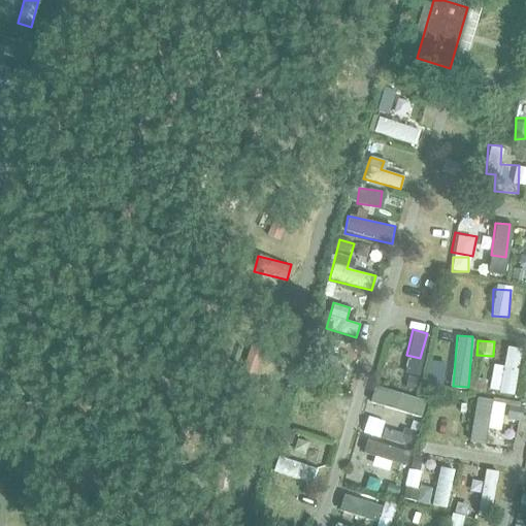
[(252,343),(239,376),(254,382),(266,349),(252,343)]
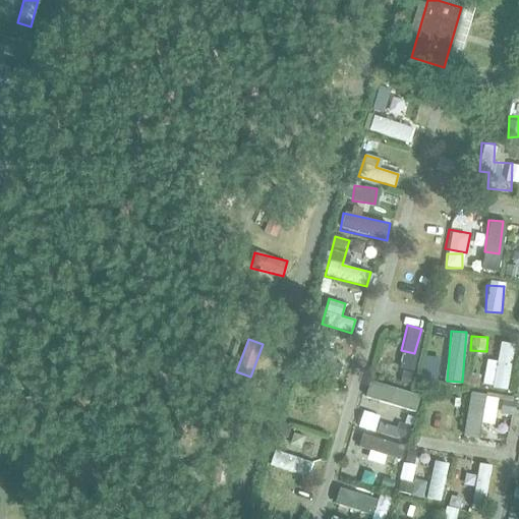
[(511,389),(514,342),(500,341),(499,359),(486,358),(484,387),(511,389)]
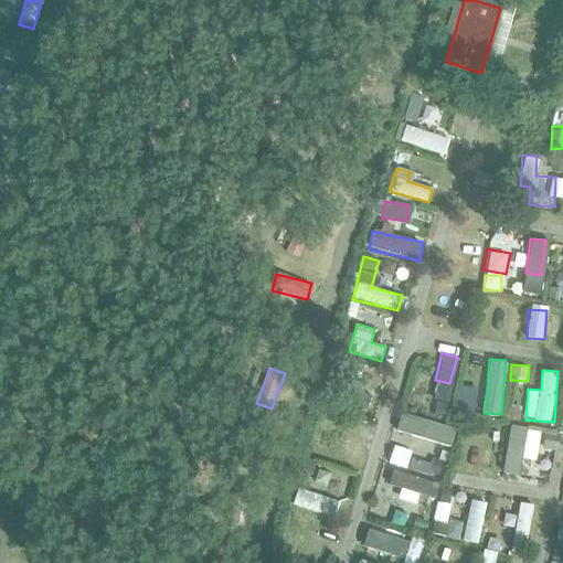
[(460,388),(458,409),(478,410),(479,390),(460,388)]
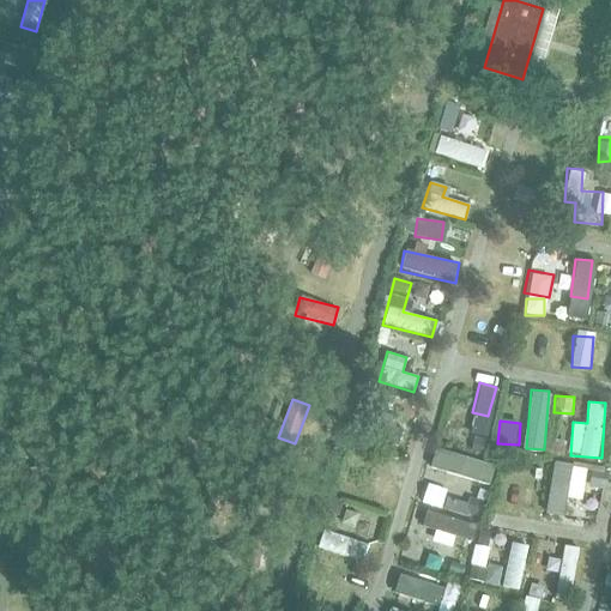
[(445,422),(441,437),(461,443),(465,428),(445,422)]
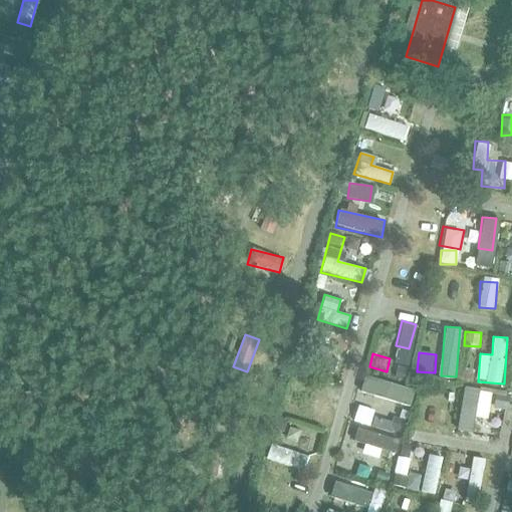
[(363,377),(361,395),(411,402),(413,385),(363,377)]
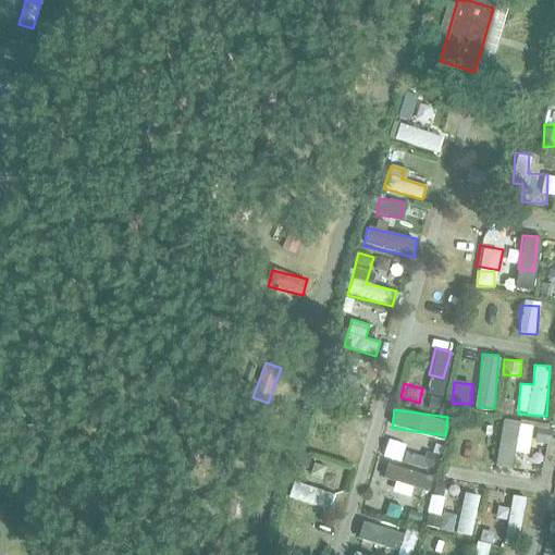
[(517,453),(532,454),(534,422),(502,420),(498,467),(516,468),(517,453)]
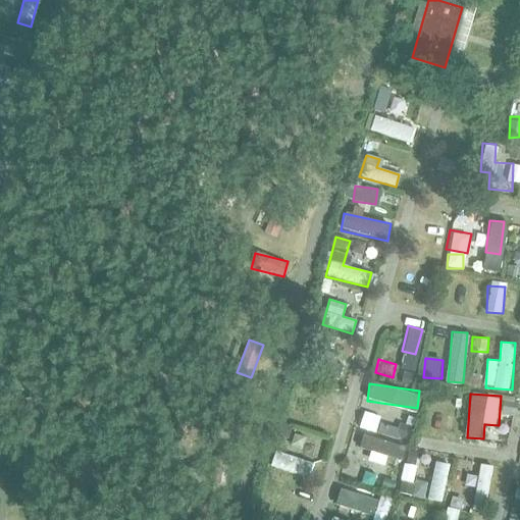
[(364,415),(359,427),(376,434),(380,421),(364,415)]
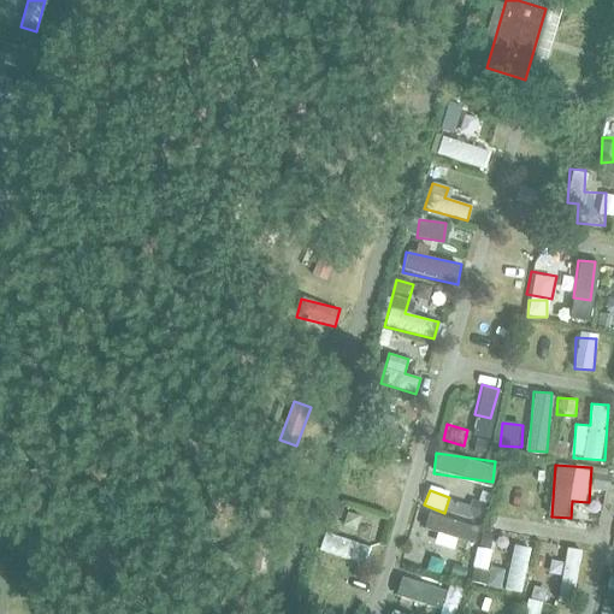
[(480,523),(485,508),(452,499),(447,513),(480,523)]
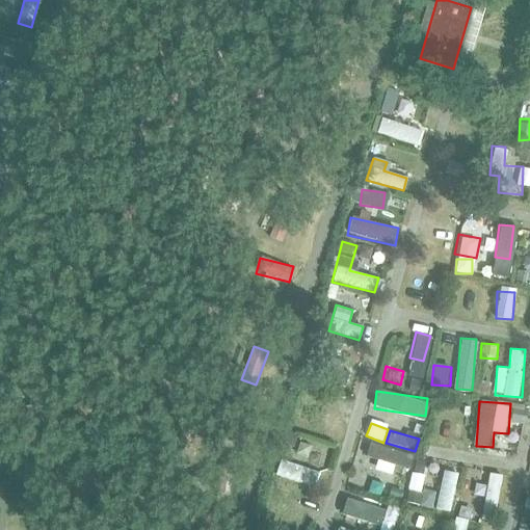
[(307,457),(311,444),(297,440),(293,453),(307,457)]
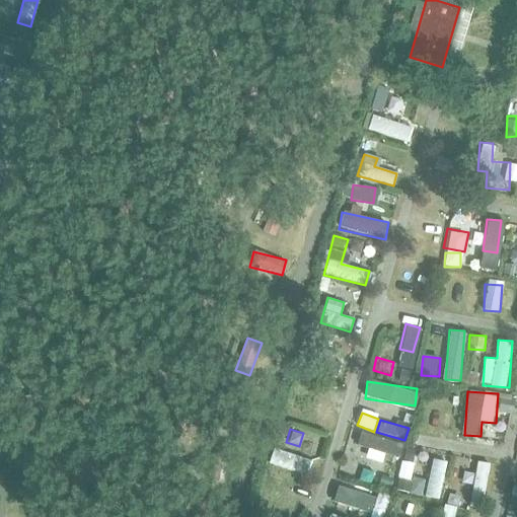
[(266,463),(307,474),(312,457),(270,447),(266,463)]
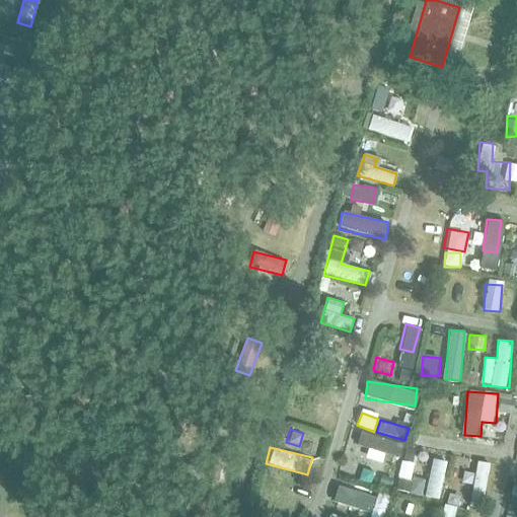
[(383,462),(385,451),(368,447),(366,458),(383,462)]
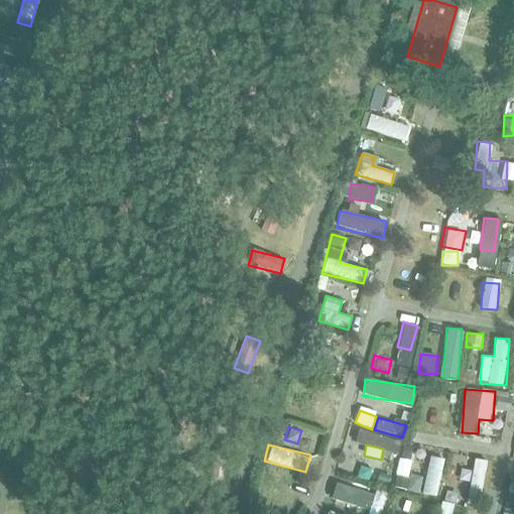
[(430,455),(423,494),(437,497),(444,457),(430,455)]
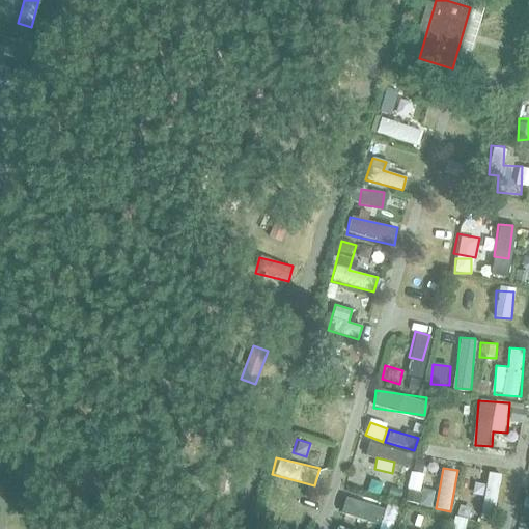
[(420,491),(424,472),(411,470),(407,489),(420,491)]
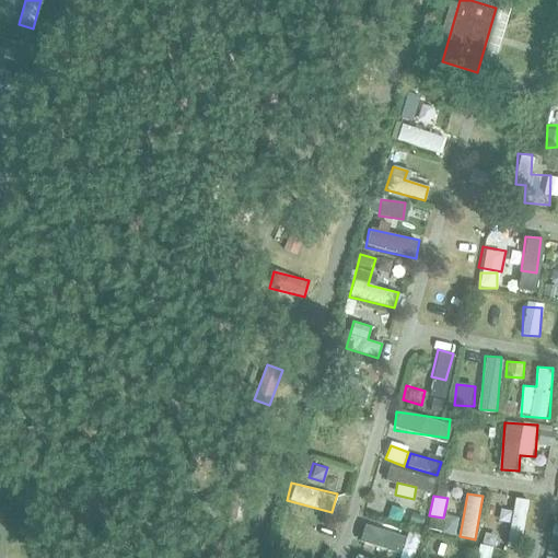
[(507,545),(521,548),(531,499),(516,496),(507,545)]
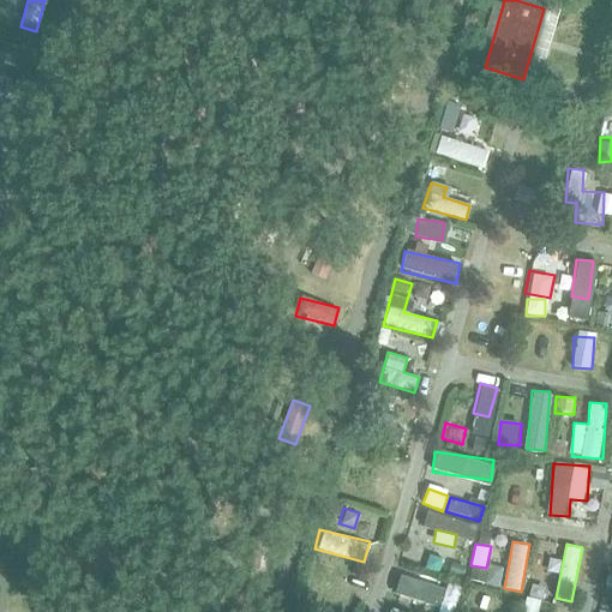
[(447,570),(449,557),(426,555),(425,568),(447,570)]
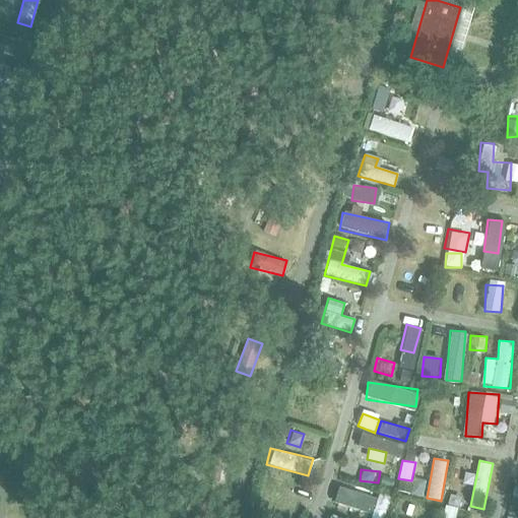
[(455,517),(456,505),(436,504),(435,517),(455,517)]
